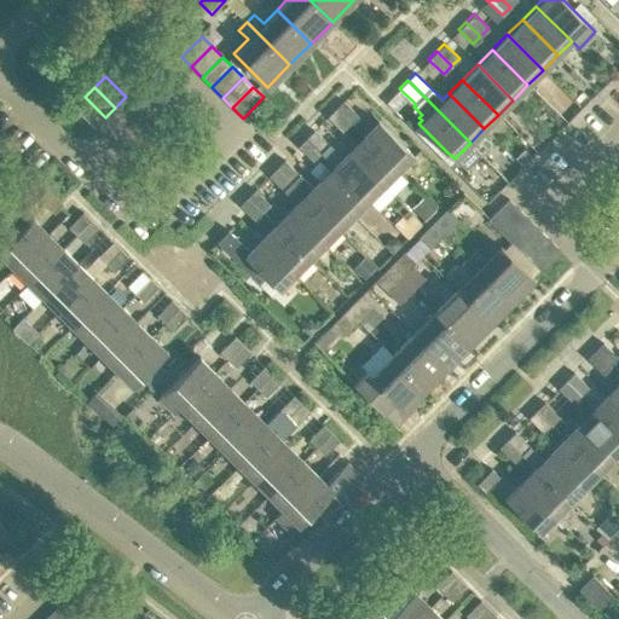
[(105,117),(85,97),(74,108),(94,128),(105,117)]
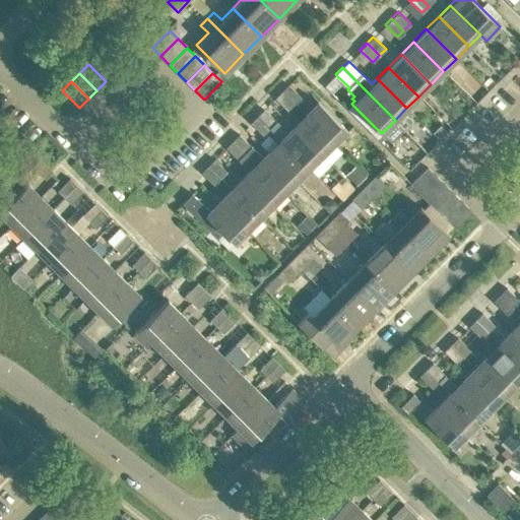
[(287,84),(281,90),(294,103),(300,96),(287,84)]
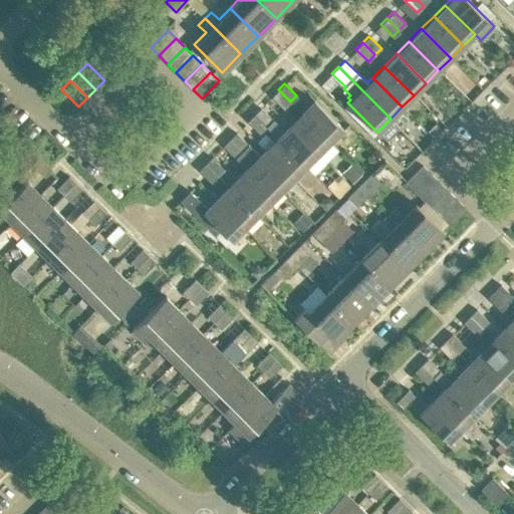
[(290,101),(278,89),(271,96),(283,108),(290,101)]
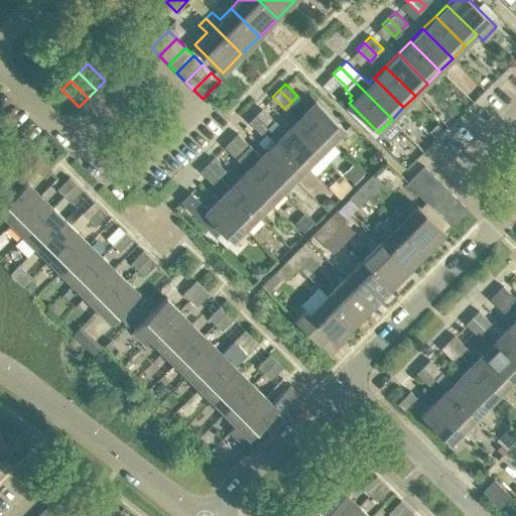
[(314,100),(302,113),(332,142),(345,129),(314,100)]
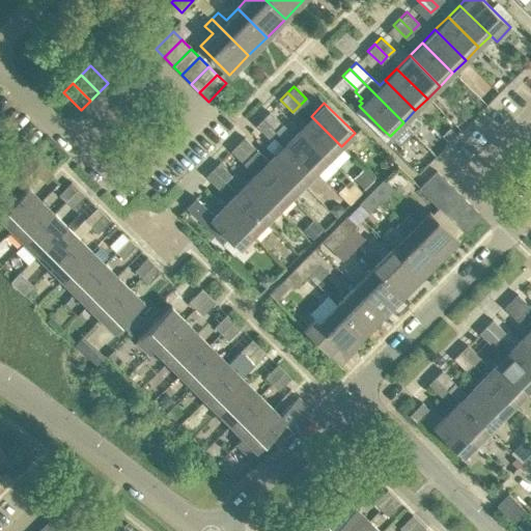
[(269,111),(261,118),(275,131),(281,123),(269,111)]
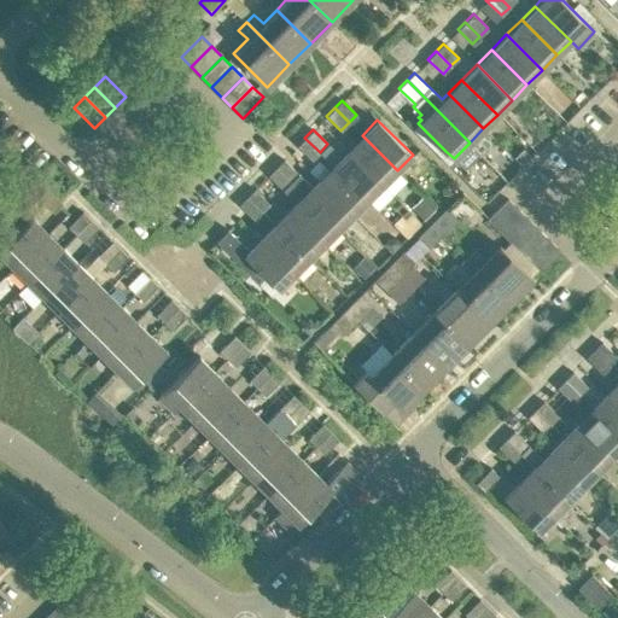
[(362,135),(348,150),(383,185),(397,170),(362,135)]
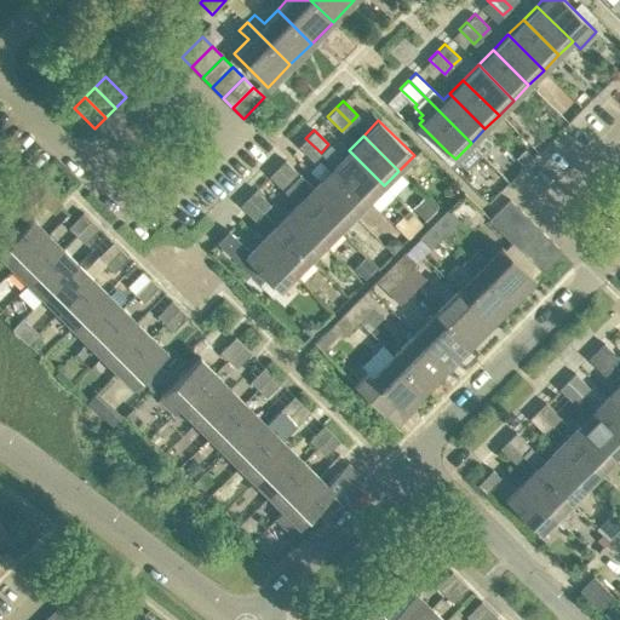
[(321,153),(305,138),(298,145),(313,160),(321,153)]
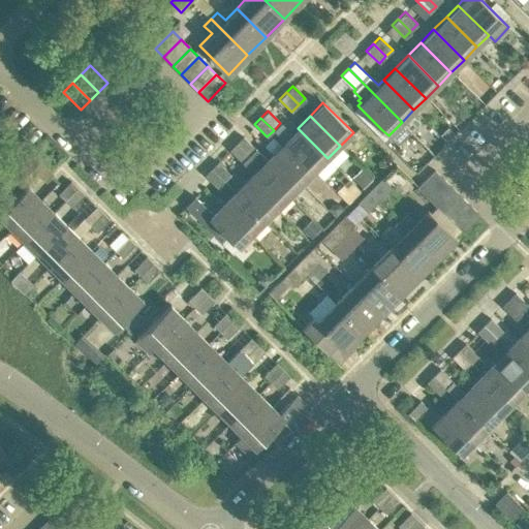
[(298,128),(285,141),(315,170),(328,158),(298,128)]
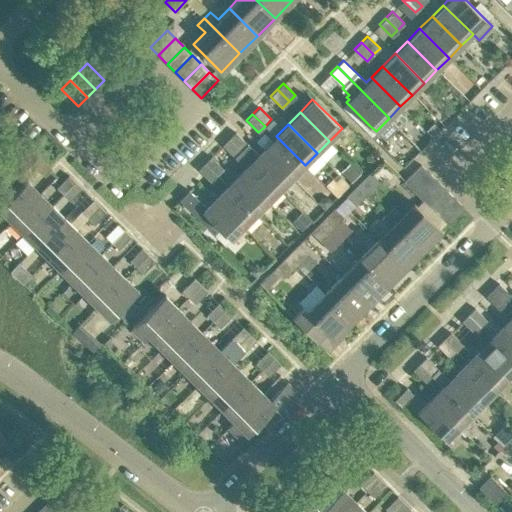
[(235,131),(228,138),(280,190),(292,178),(262,149),(257,154),(235,131)]
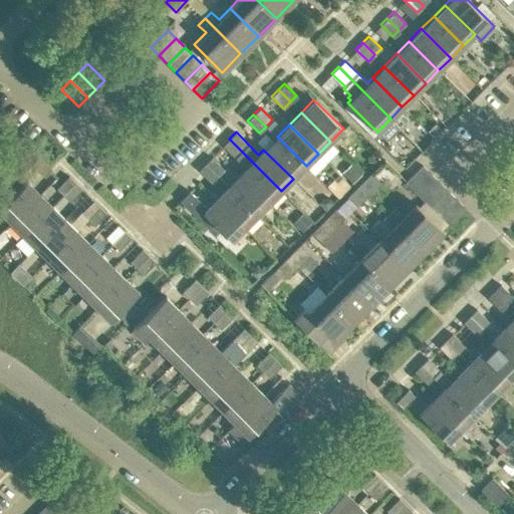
[(277,137),(263,150),(293,179),(306,166),(277,137)]
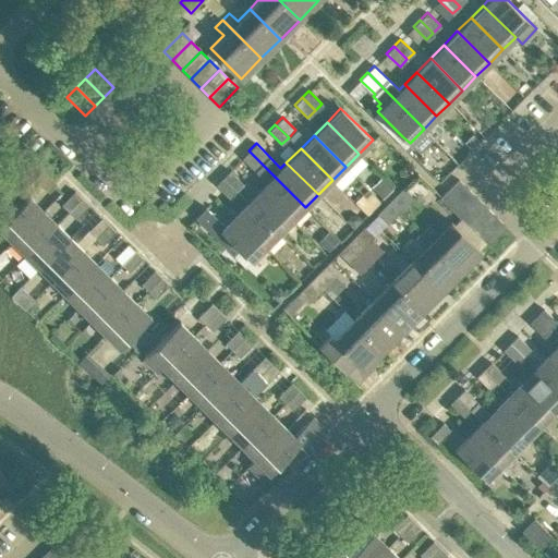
[(266,182),(261,187),(293,219),(305,207),(249,150),(242,157),(266,182)]
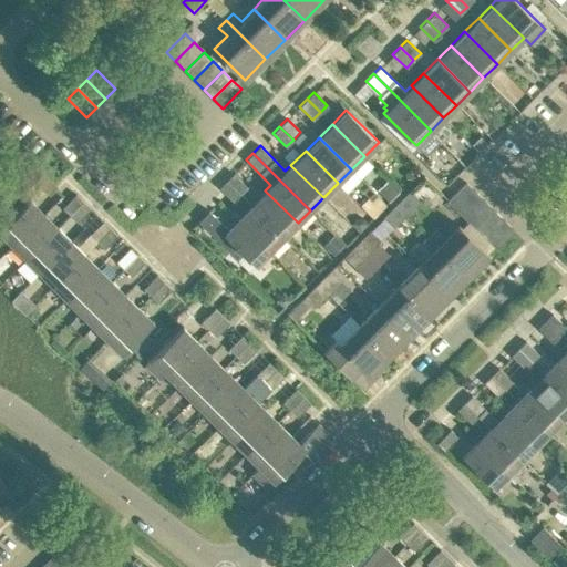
[(34,181),(49,194),(55,187),(42,173),(34,181)]
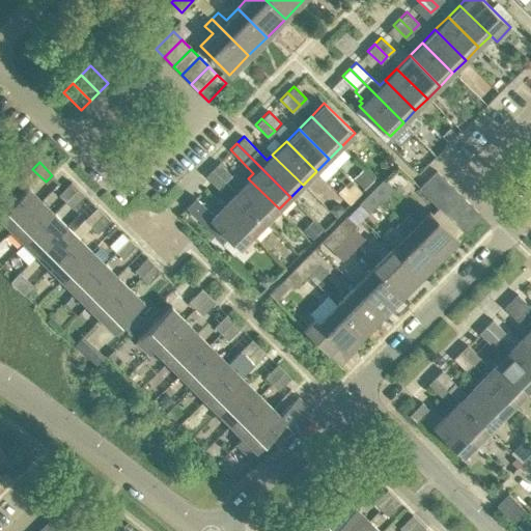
[(218,162),(212,168),(224,182),(231,174),(218,162)]
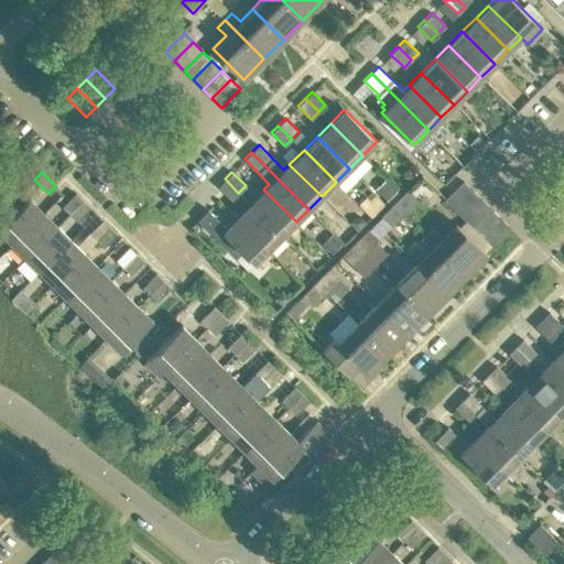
[(238,193),(225,179),(217,186),(231,199),(238,193)]
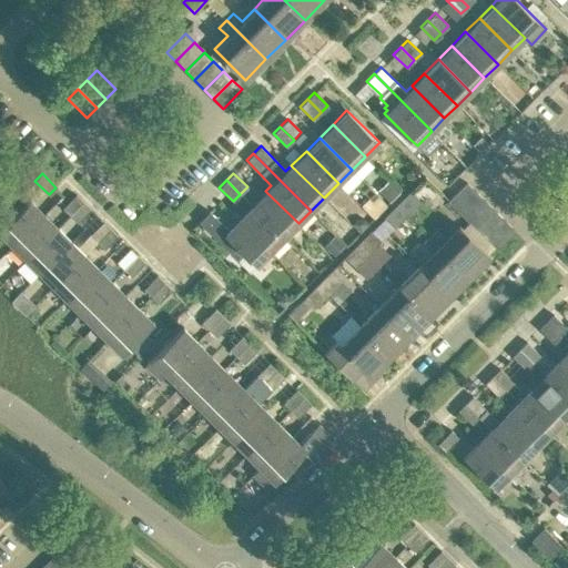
[(447,201),(457,211),(476,192),(466,182),(447,201)]
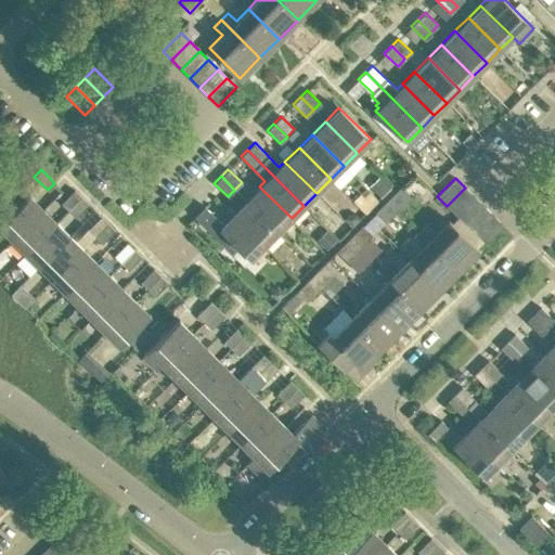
[(383,179),(372,189),(381,196),(390,186),(383,179)]
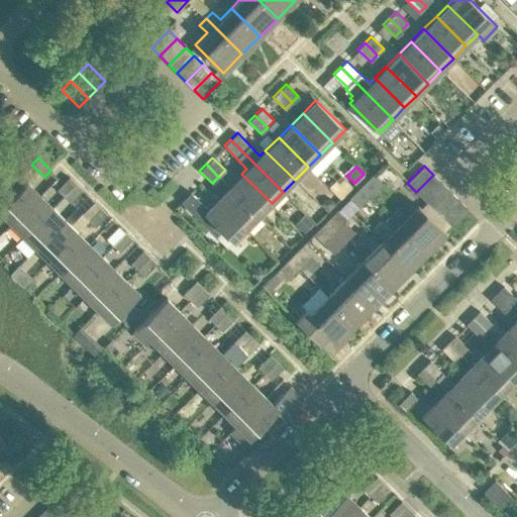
[(241,174),(229,186),(260,216),(272,203),(241,174)]
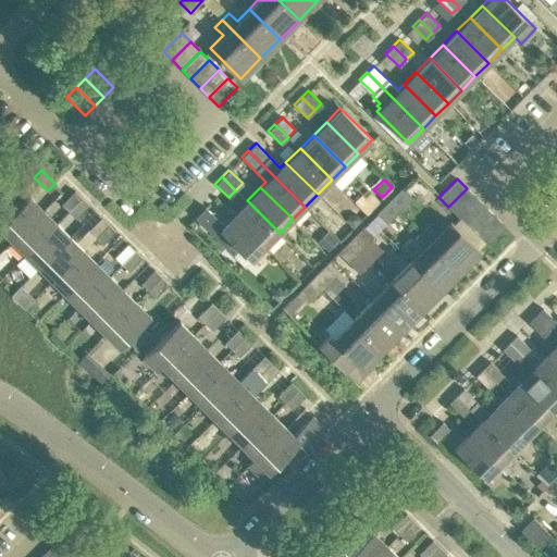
[(401,187),(388,199),(399,210),(411,197),(401,187)]
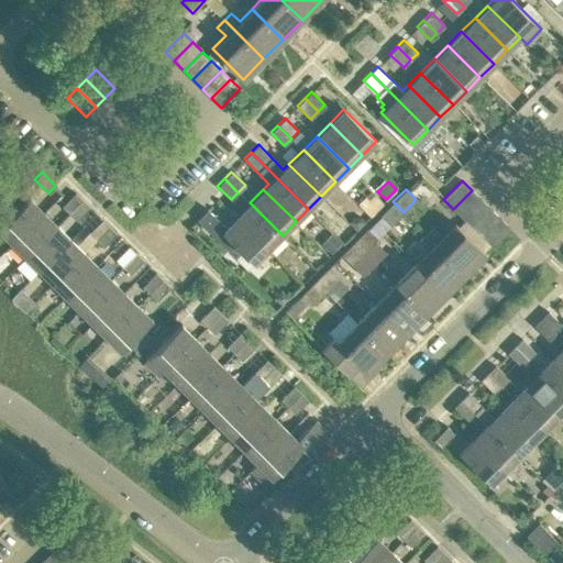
[(453,209),(463,219),(482,200),(472,190),(453,209)]
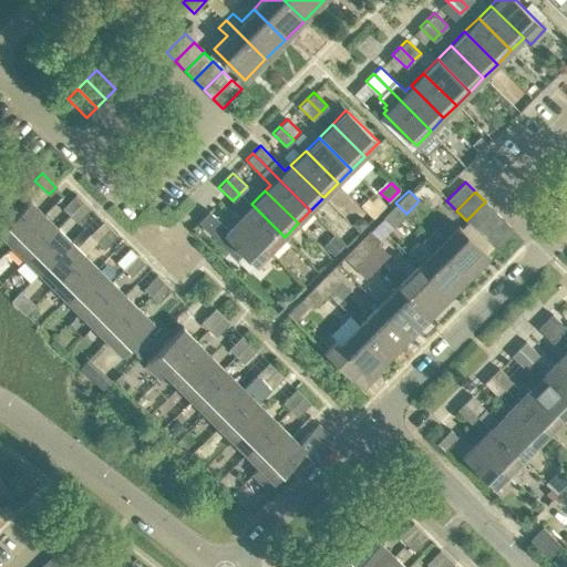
[(62,207),(69,215),(83,200),(75,194),(62,207)]
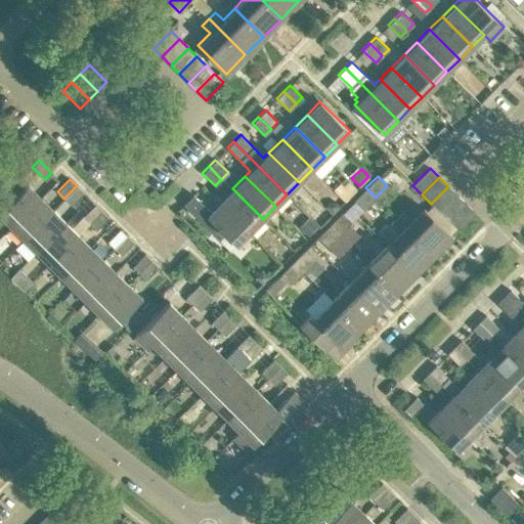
[(0,210),(0,215),(10,226),(41,197),(28,183),(0,210)]
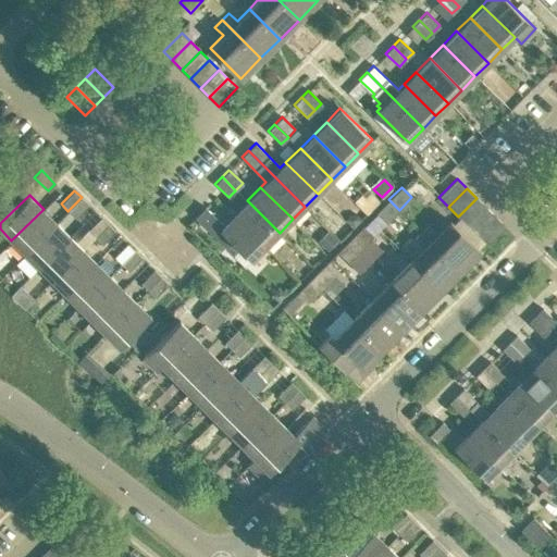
[(82,197),(67,211),(75,218),(88,205),(82,197)]
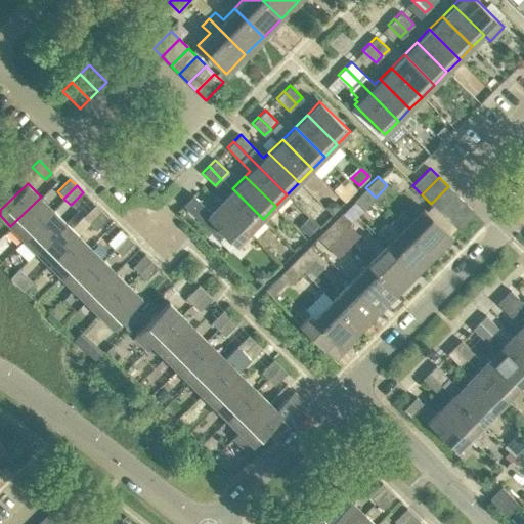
[(431,204),(439,212),(456,194),(448,186),(431,204)]
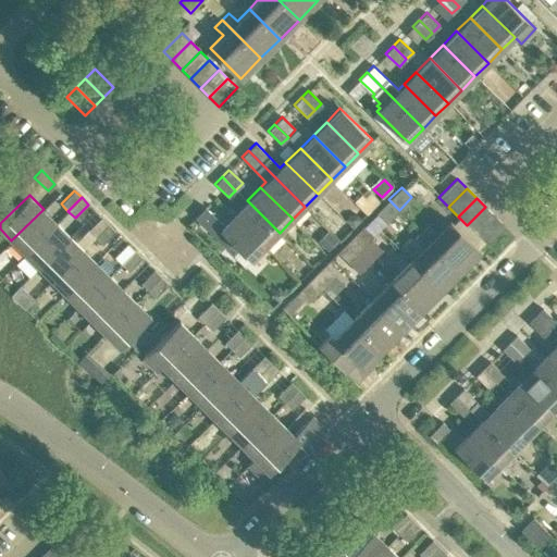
[(399,210),(388,199),(376,212),(386,222),(399,210)]
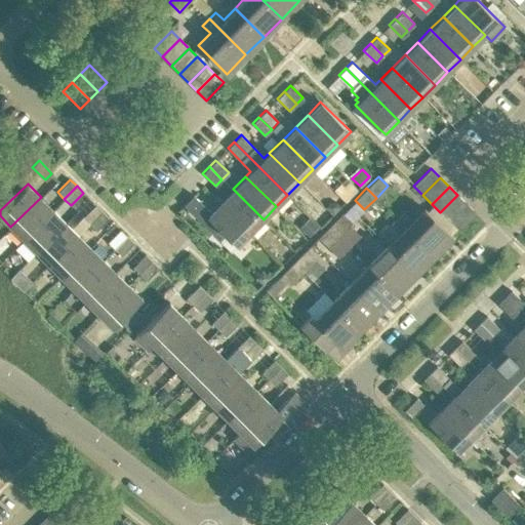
[(233,189),(220,202),(250,232),(264,219),(233,189)]
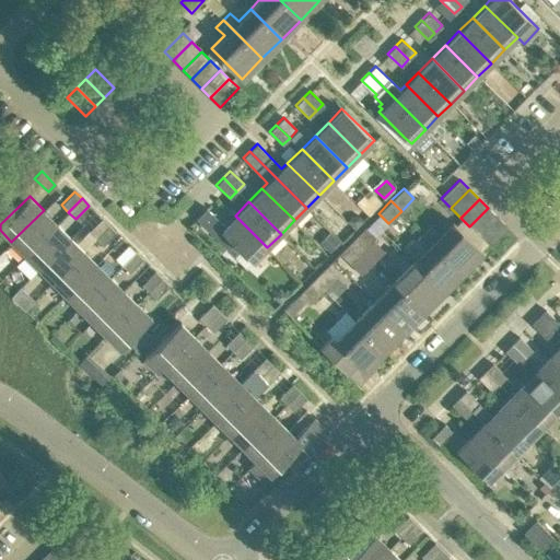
[(267,247),(235,216),(224,225),(206,208),(196,218),(226,248),(233,242),(253,261),(267,247)]
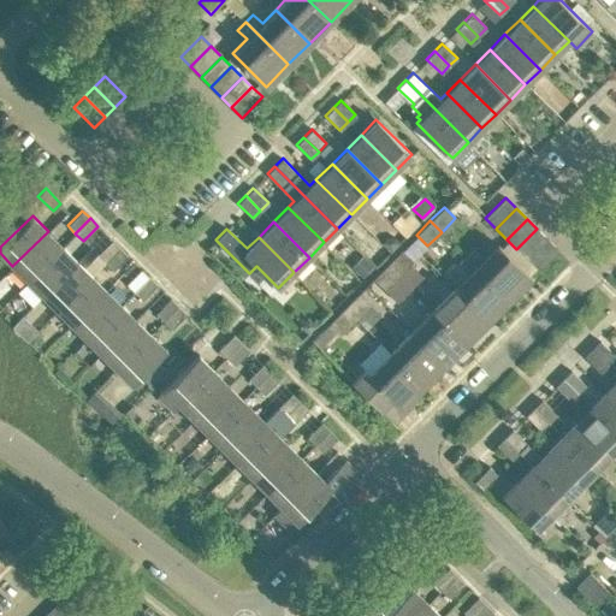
[(516,249),(528,260),(548,240),(537,229),(516,249)]
